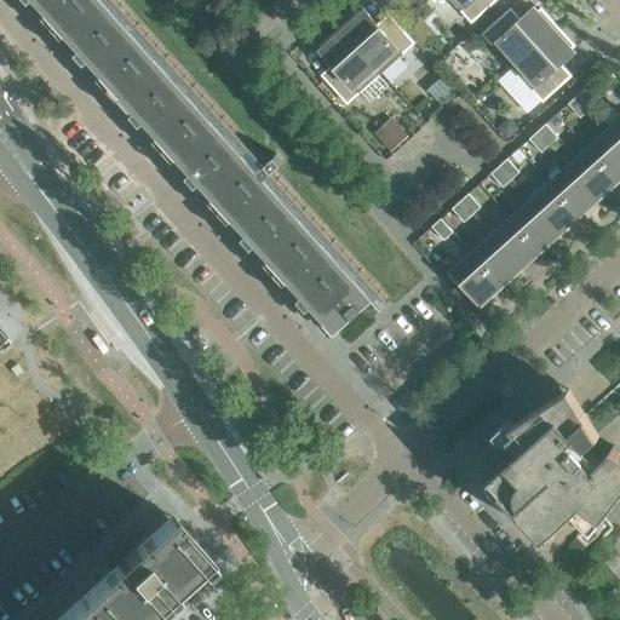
[(30,0),(35,0),(57,23),(82,0),(21,0),(26,4),(29,1),(30,0)]
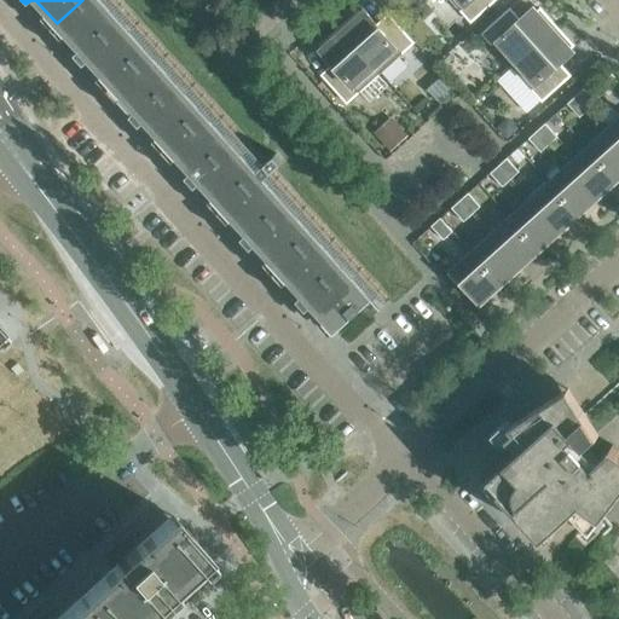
[(82,0),(57,23),(80,48),(76,53),(73,57),(81,65),(85,62),(85,63),(90,59),(113,85),(157,44),(117,0),(82,0)]
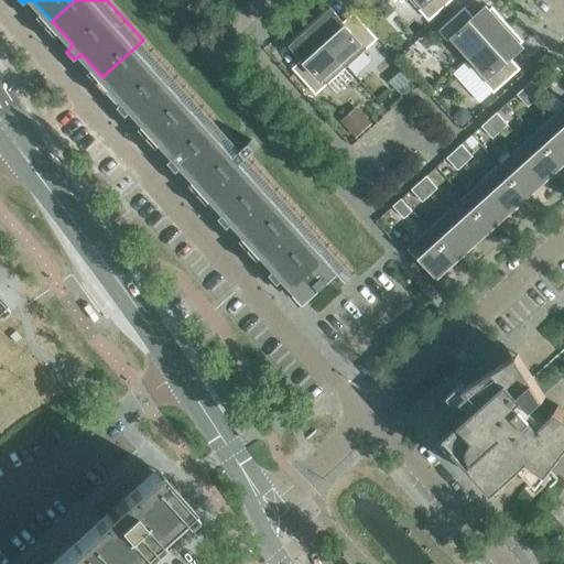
[(410,0),(429,20),(451,0),(410,0)]
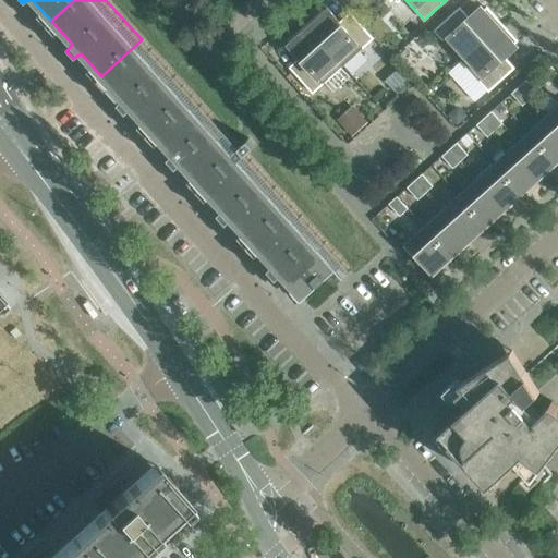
[(434,31),(461,61),(501,24),(486,8),(484,10),(481,7),(465,21),(456,11),(453,13),(434,31)]
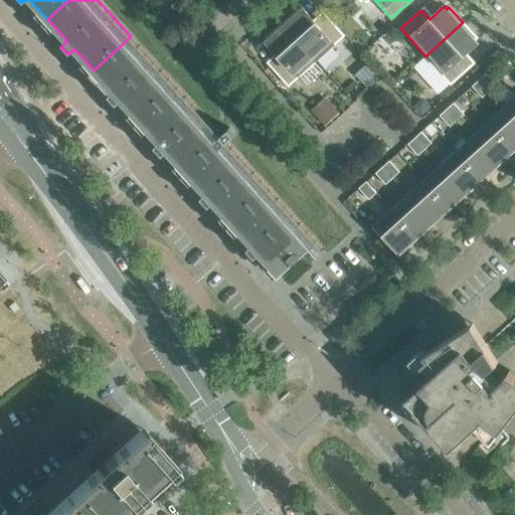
[(414,7),(395,23),(400,28),(418,12),(414,7)]
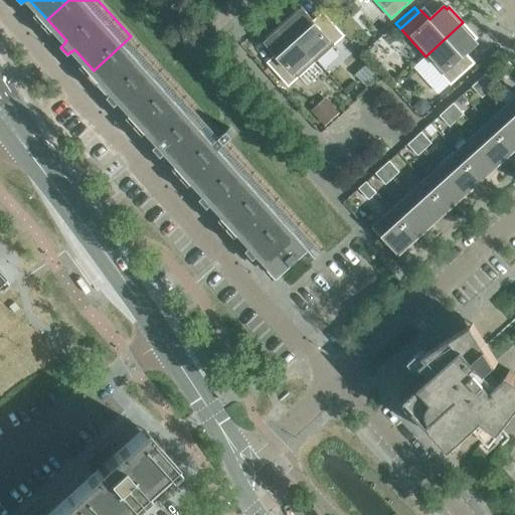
[(283,23),(316,60),(344,35),(325,15),(316,23),(303,9),(300,12),(298,9),(283,23)]
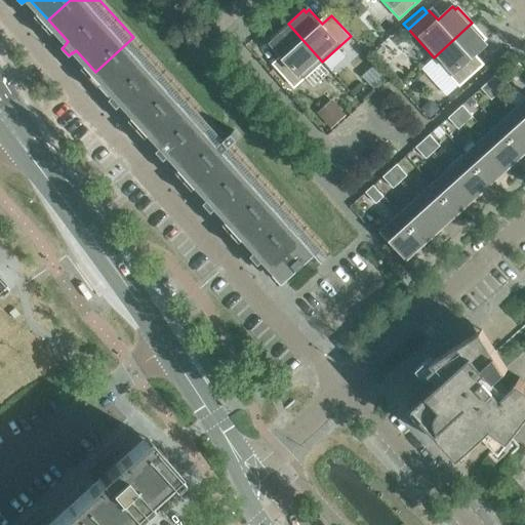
[(341,11),(336,10),(332,13),(338,21),(345,14),(341,11)]
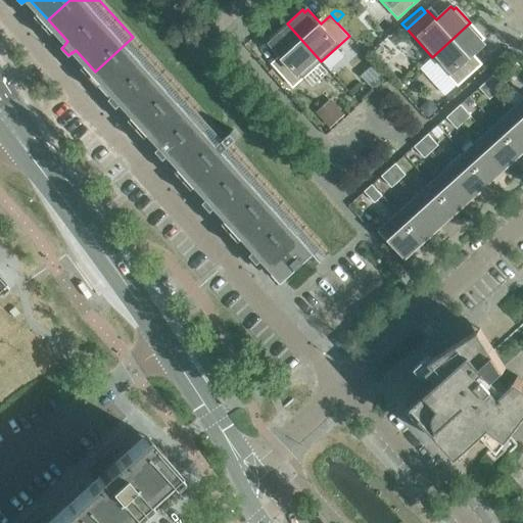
[(481,41),(484,39),(470,22),(432,57),(458,85),(478,66),(470,57),(484,44),(481,41)]
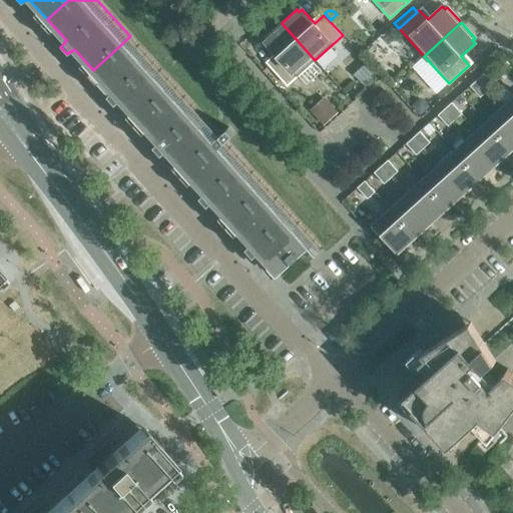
[(287,85),(315,60),(282,23),(266,37),(269,40),(266,42),(278,56),(269,65),(287,85)]
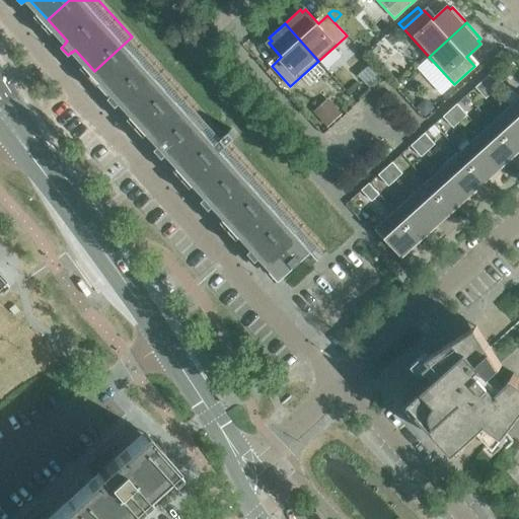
[(178,88),(132,36),(94,71),(114,92),(109,95),(110,96),(107,99),(115,106),(117,103),(118,104),(122,101),(141,123),(178,88)]
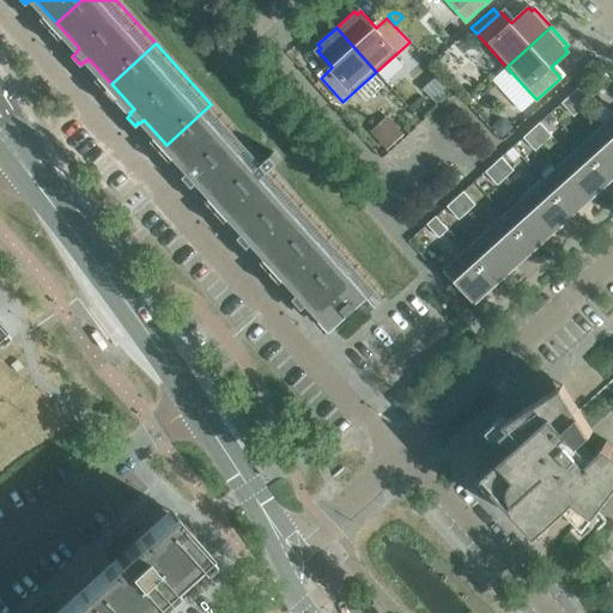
[(570,95),(582,109),(590,101),(578,87),(570,95)]
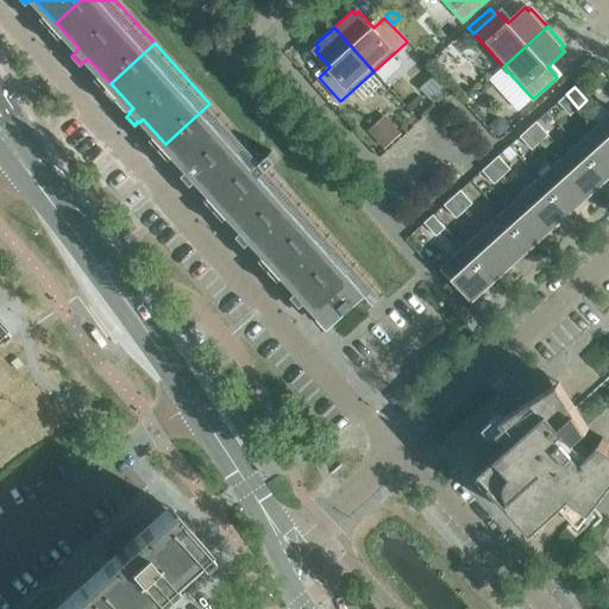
[(570,115),(578,108),(566,94),(558,102),(570,115)]
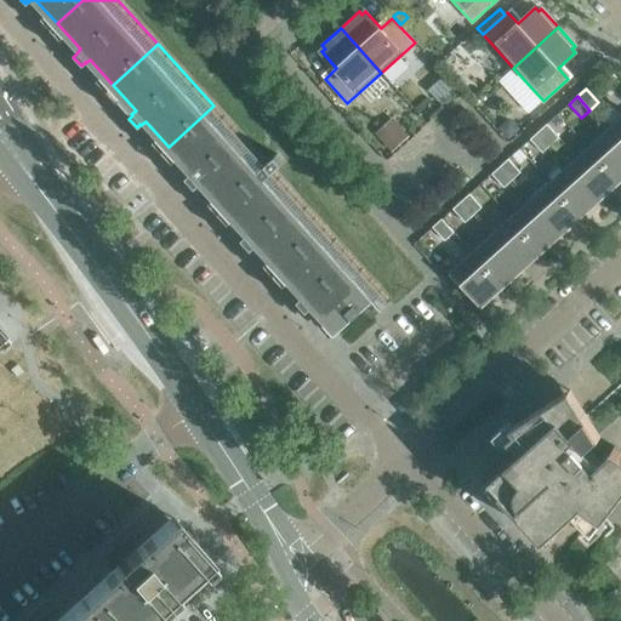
[(201,182),(224,209),(280,158),(277,154),(266,164),(214,106),(169,147),(192,172),(187,176),(188,177),(184,180),(192,189),(195,186),(197,187),(201,182)]
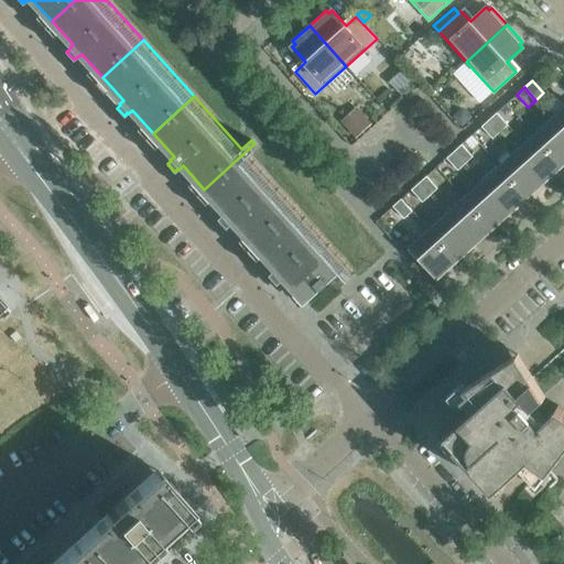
[(507,104),(501,108),(506,114),(511,109),(507,104)]
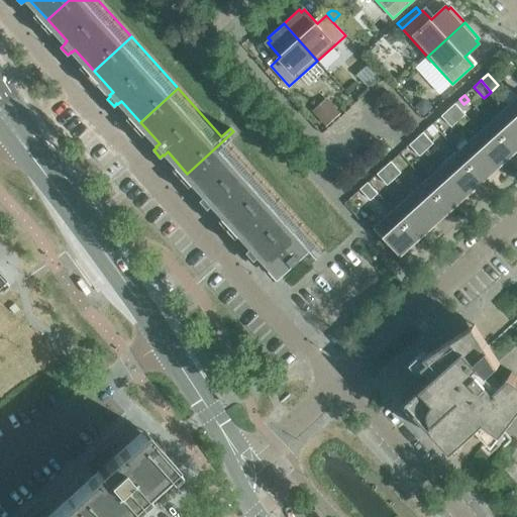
[(516,99),(507,109),(516,119),(516,99)]
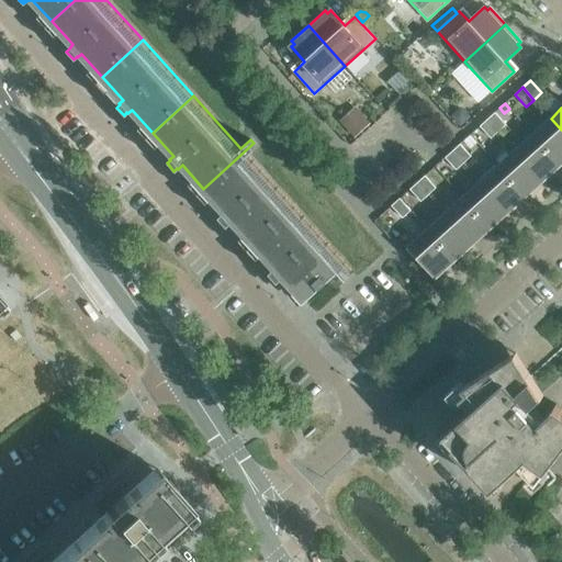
[(353,110),(340,122),(355,137),(368,125),(353,110)]
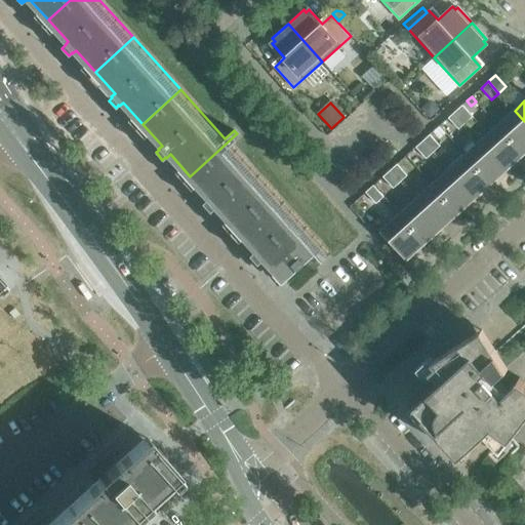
[(422,109),(430,117),(438,110),(433,105),(428,105),(422,109)]
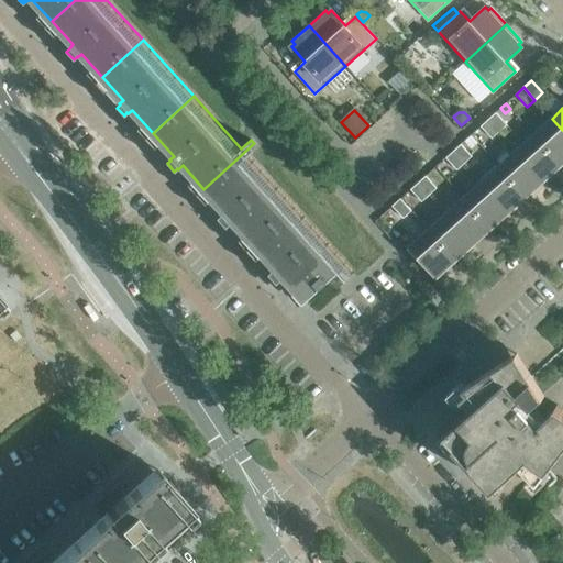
[(496,112),(488,119),(499,131),(507,124),(496,112)]
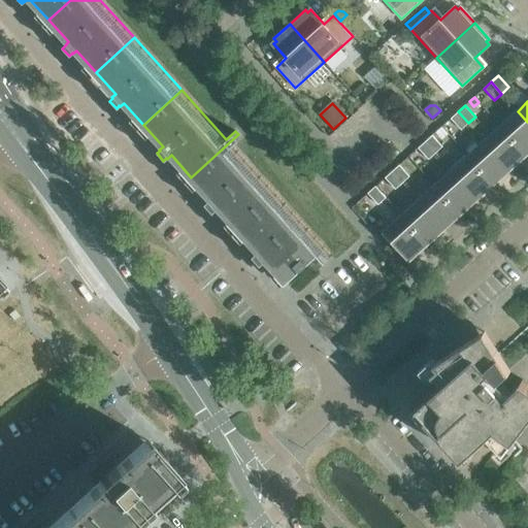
[(468,123),(458,111),(451,118),(461,130),(468,123)]
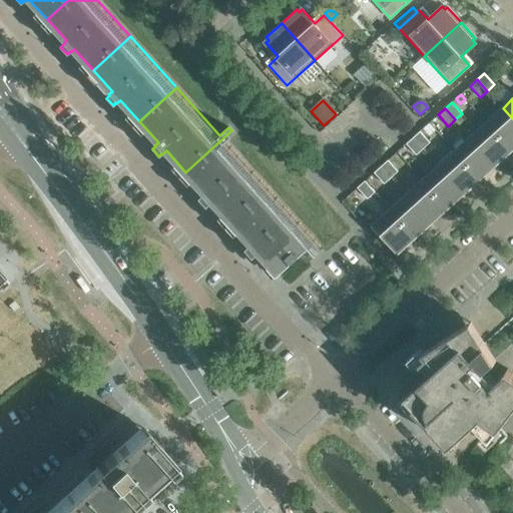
[(512,118),(503,108),(487,122),(511,149),(512,146),(512,118)]
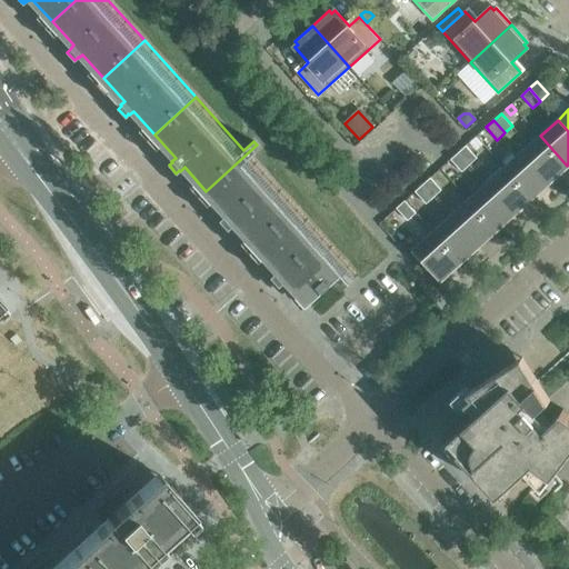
[(559,172),(567,166),(540,136),(522,152),(550,182),(560,173),(559,172)]
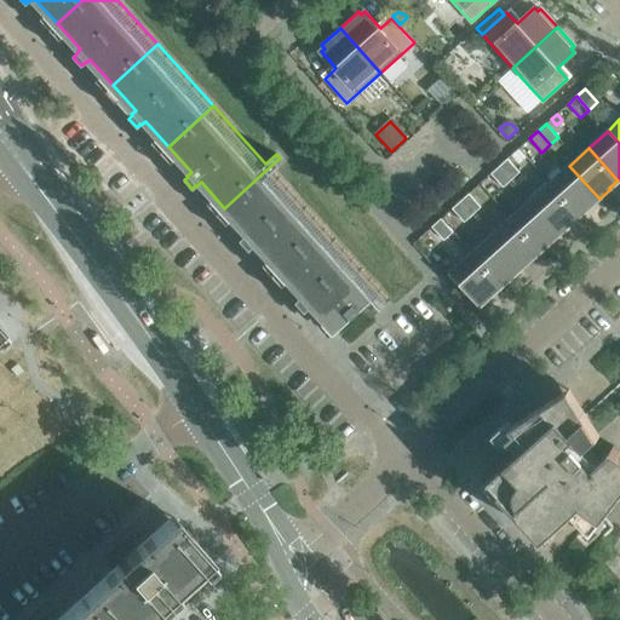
[(256,244),(280,269),(325,229),(273,171),(282,161),(280,158),(224,208),(247,234),(242,237),(244,239),(240,241),(247,250),(251,247),(252,247),(256,244)]
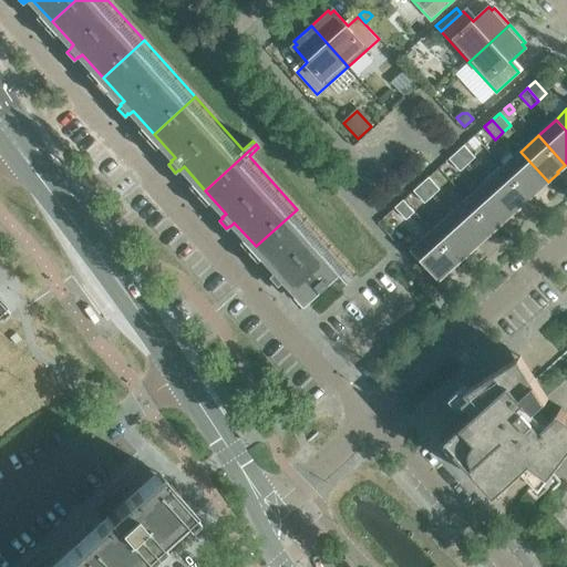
[(464,145),(456,152),(467,164),(475,157),(464,145)]
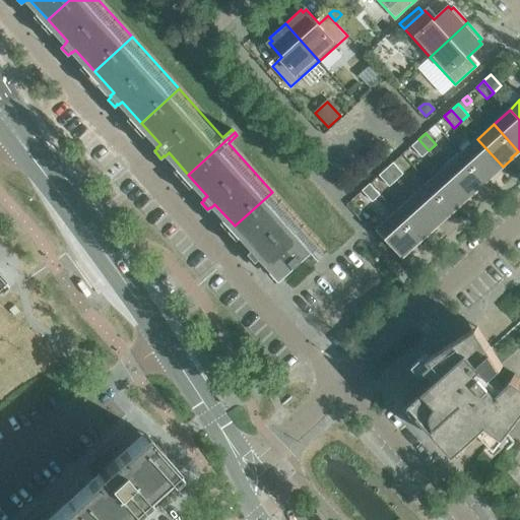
[(418,139),(411,145),(421,156),(429,150),(418,139)]
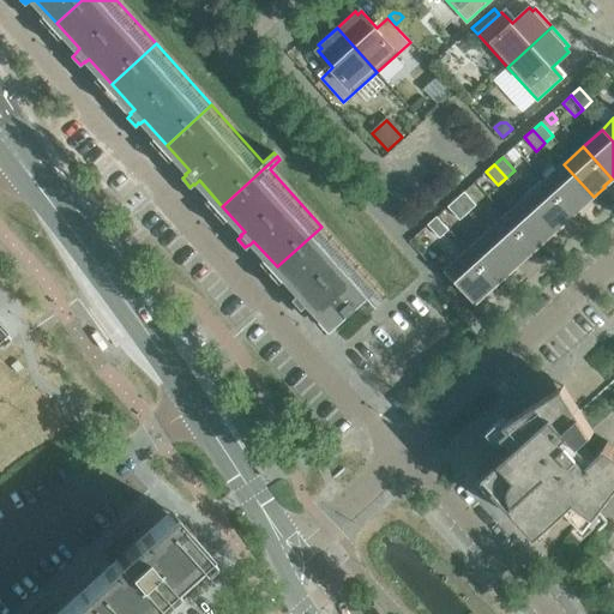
[(582,208),(594,197),(564,164),(545,181),(573,214),(581,206),(582,208)]
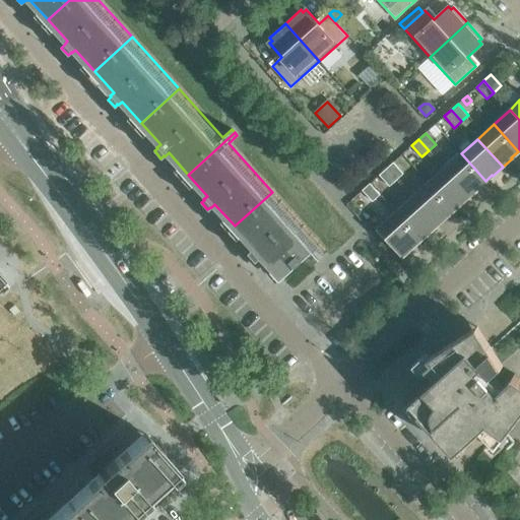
[(478,187),(485,181),(461,153),(445,169),(470,196),(479,188),(478,187)]
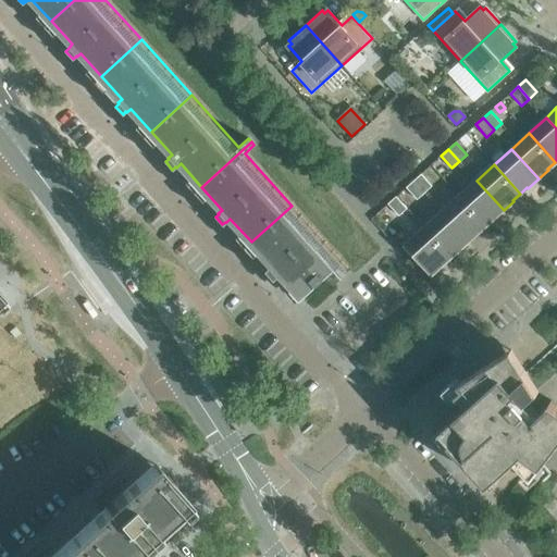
[(421,174),(413,181),(424,193),(432,186),(421,174)]
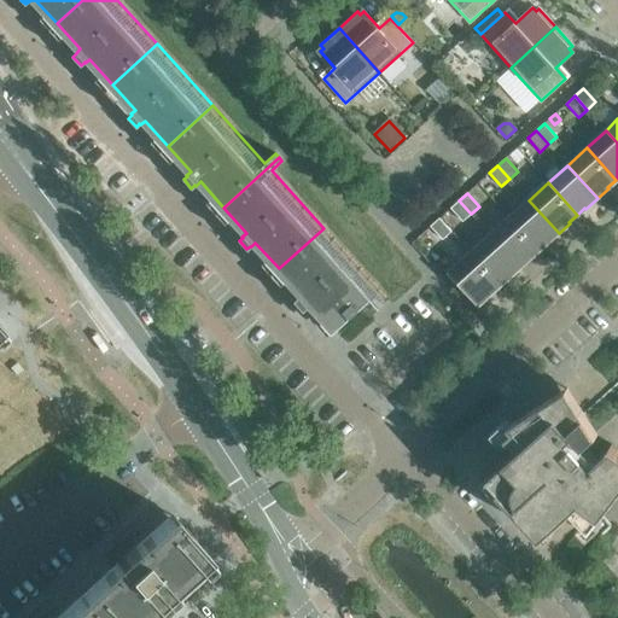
[(471,214),(459,200),(450,208),(462,221),(471,214)]
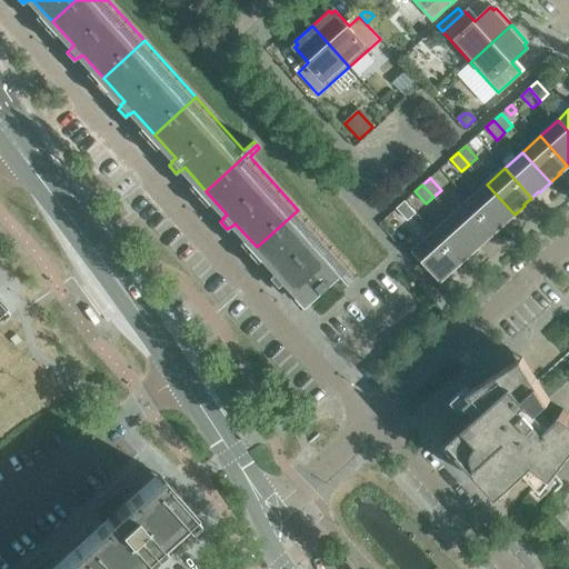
[(503,225),(515,215),(487,185),(469,200),(496,230),(502,223),(503,225)]
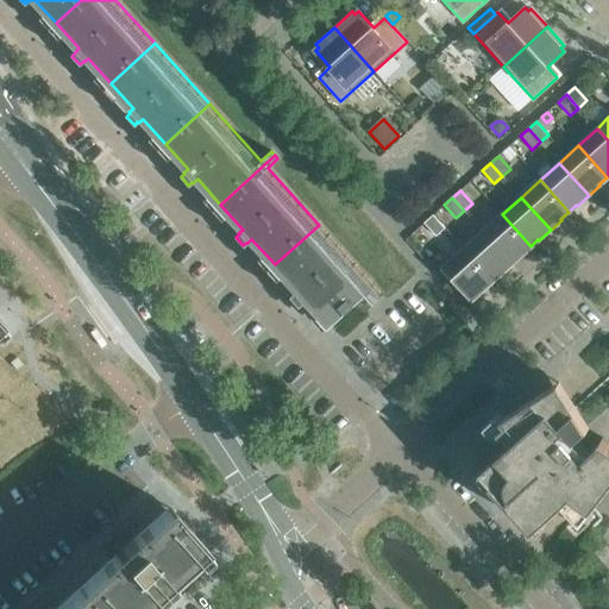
[(437,236),(445,227),(433,214),(424,223),(437,236)]
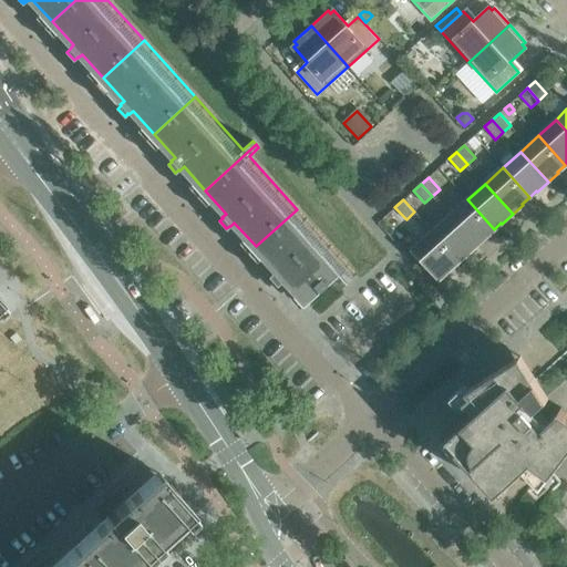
[(486,236),(494,229),(467,199),(450,216),(476,246),(487,237),(486,236)]
